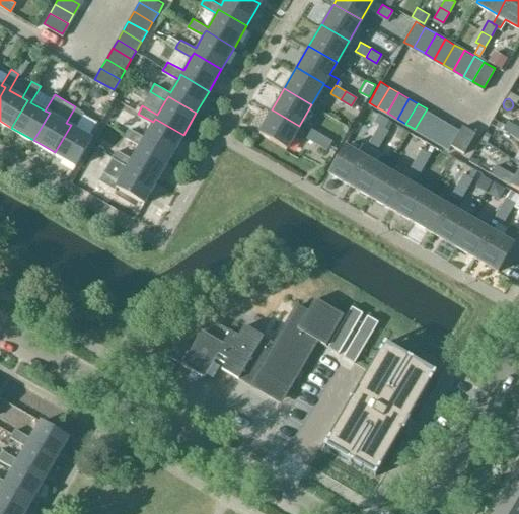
[(71,125),(55,152),(76,164),(92,138),(74,128),(84,112),(75,106),(66,123),(71,125)]
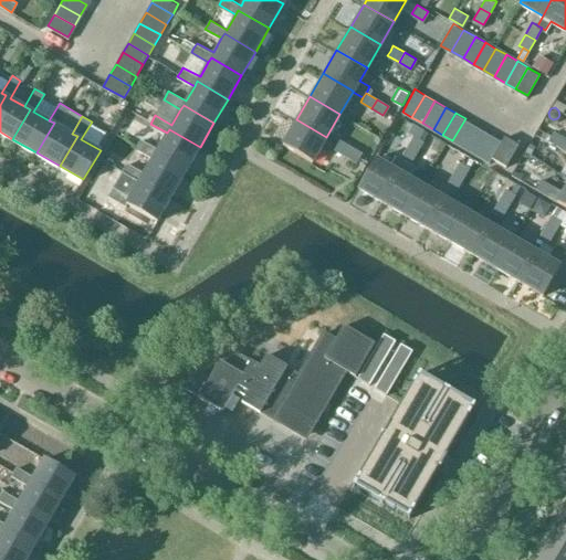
[(462,146),(475,124),(465,118),(452,140),(462,146)]
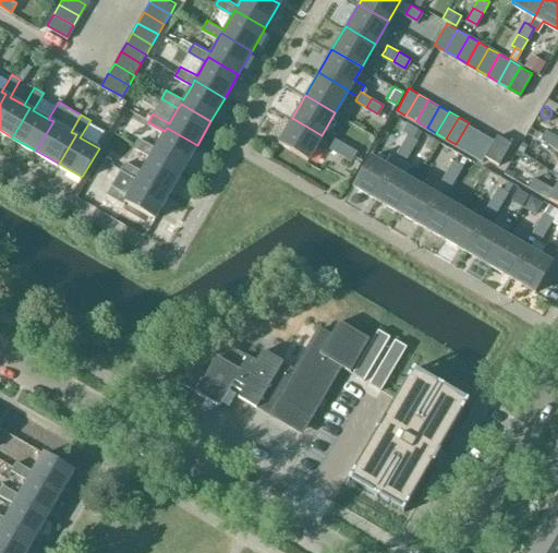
[(308,158),(322,135),(292,118),(279,141),(308,158)]
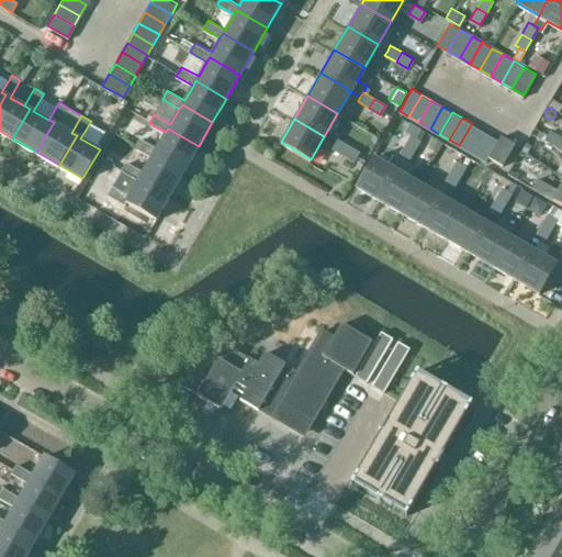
[(411,121),(405,130),(411,133),(416,136),(422,127),(420,126),(412,121),(411,121)]
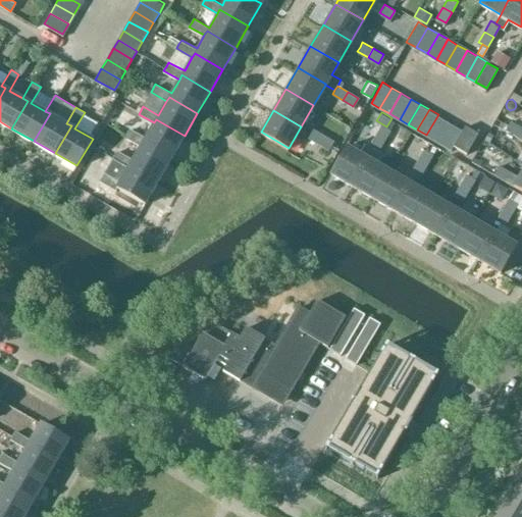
[(435,140),(447,119),(438,114),(426,135),(435,140)]
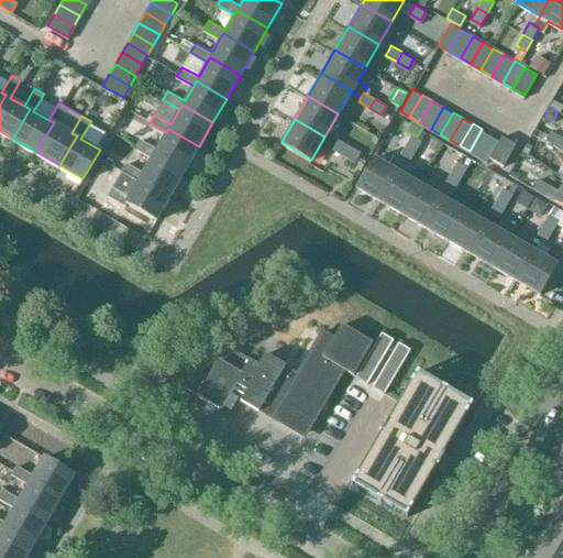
[(138,142),(135,148),(152,156),(155,152),(186,170),(199,146),(168,129),(166,132),(157,148),(141,138),(138,142)]
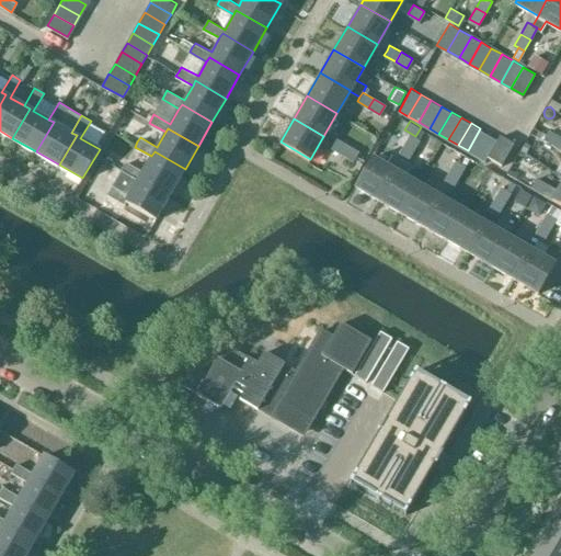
[(477,156),(489,134),(480,128),(468,150),(477,156)]
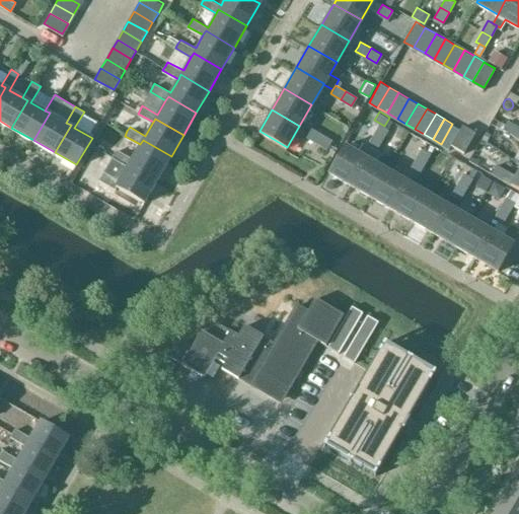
[(518,124),(509,119),(504,127),(515,133),(518,125),(518,124)]
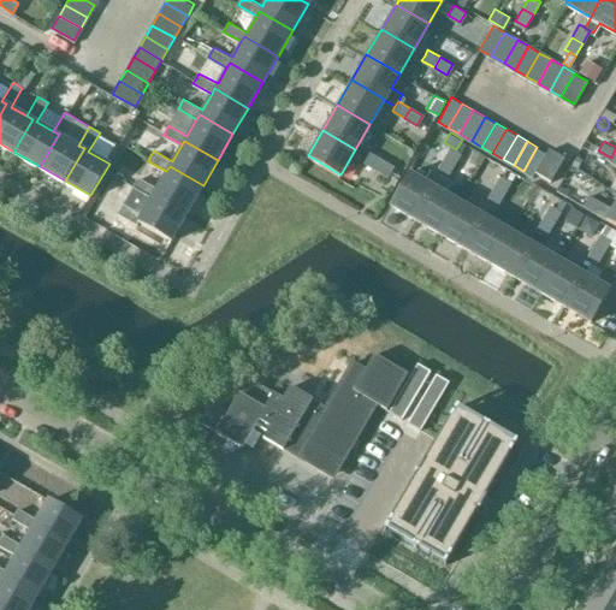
[(450,146),(442,160),(452,166),(461,152),(456,149),(450,146)]
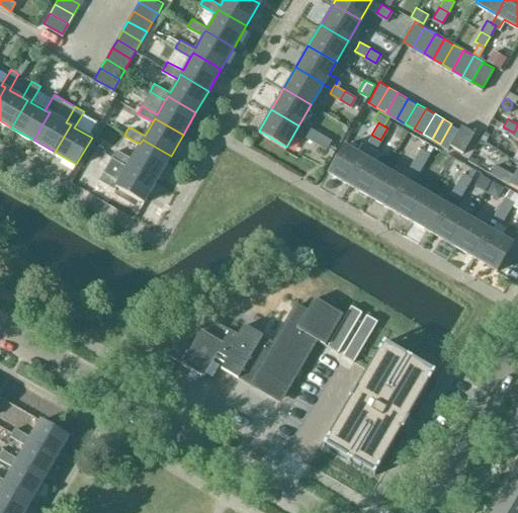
[(450,142),(451,143),(464,150),(476,131),(461,122),(459,127),(458,127),(450,142)]
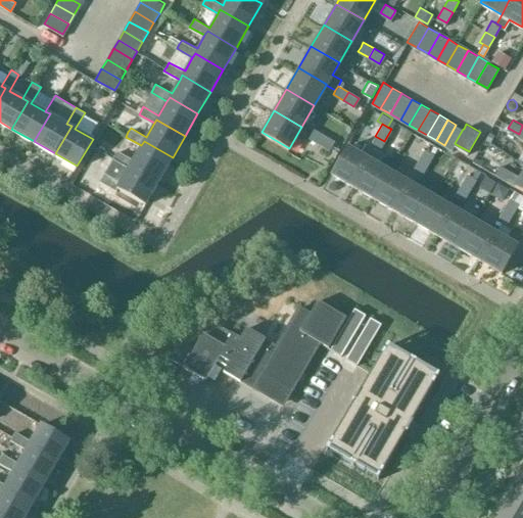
[(413,131),(403,125),(398,132),(409,137),(413,131)]
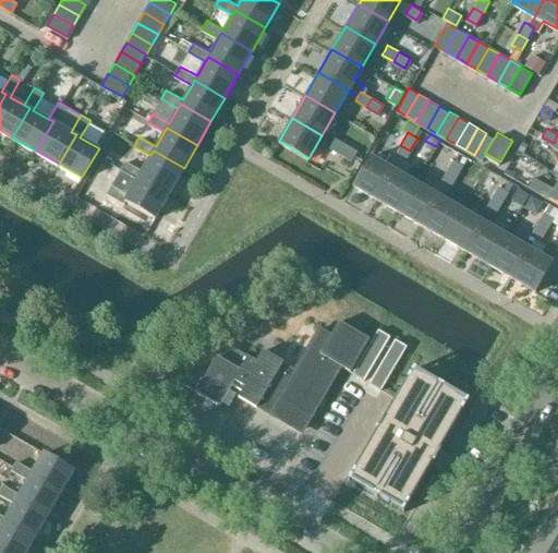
[(485,153),(494,137),(486,133),(474,155),(483,159),(486,154),(485,153)]
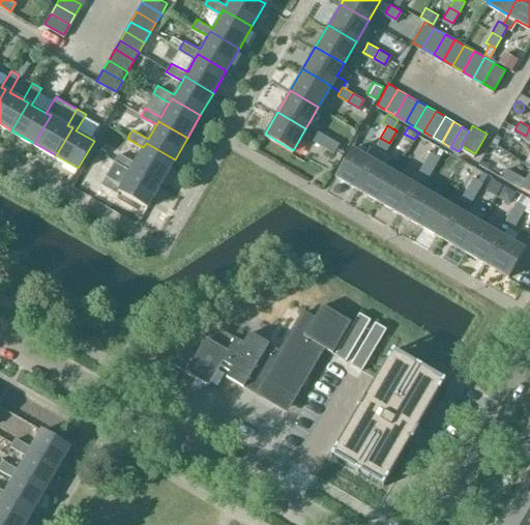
[(315,134),(313,139),(323,145),(328,136),(318,129),(315,134)]
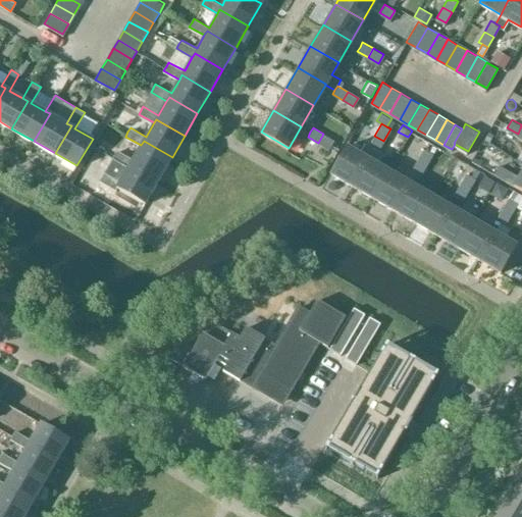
[(486,131),(482,138),(486,141),(490,134),(486,131)]
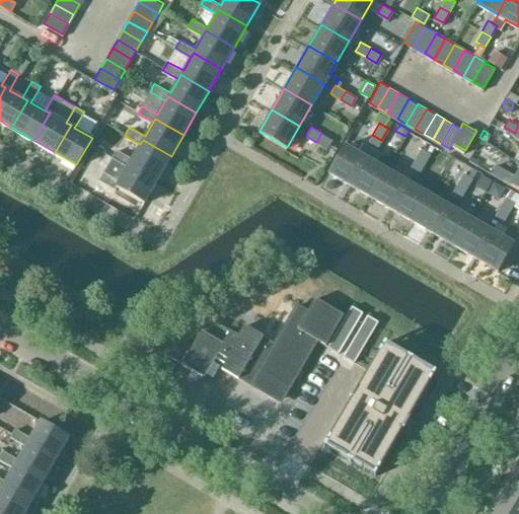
[(321,133),(316,142),(327,148),(332,139),(321,133)]
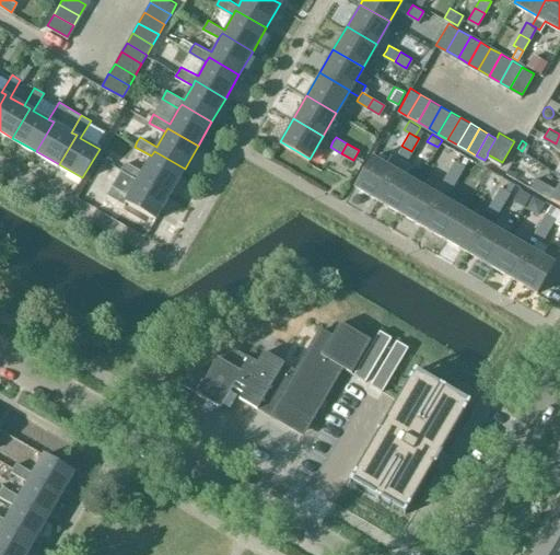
[(397,154),(396,155),(400,158),(406,161),(411,151),(401,146),(397,154)]
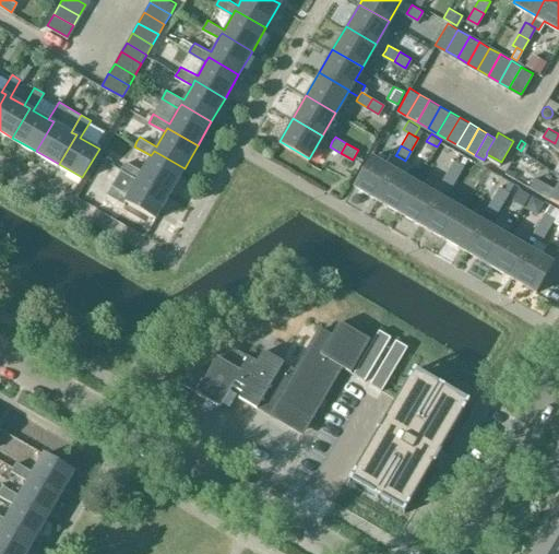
[(123,165),(121,169),(138,179),(140,175),(170,192),(185,168),(154,151),(151,155),(143,169),(126,161),(123,165)]
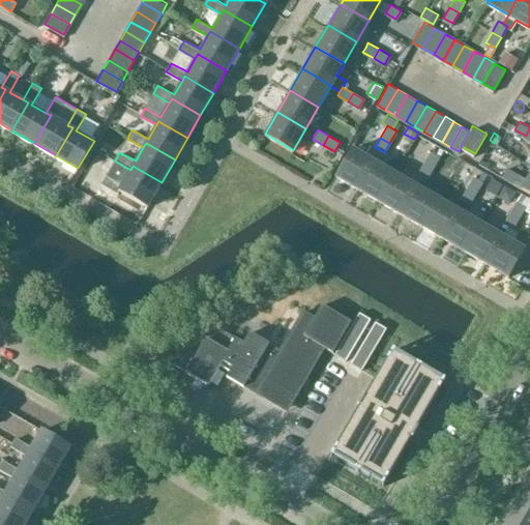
[(352,146),(335,175),(357,187),(379,149),(375,147),(371,145),(365,153),(352,146)]
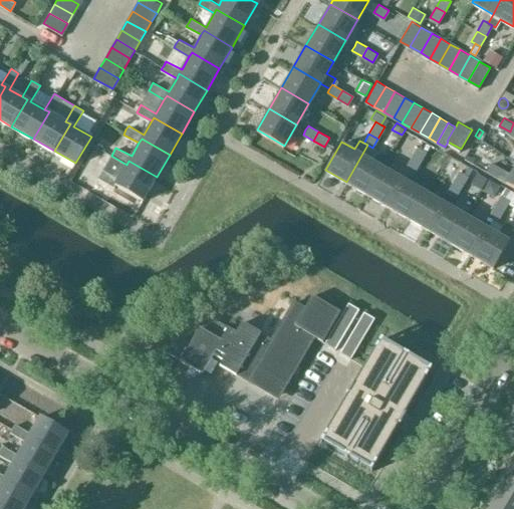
[(367,145),(346,182),(367,194),(383,166),(371,159),(376,151),(372,148),(367,145)]
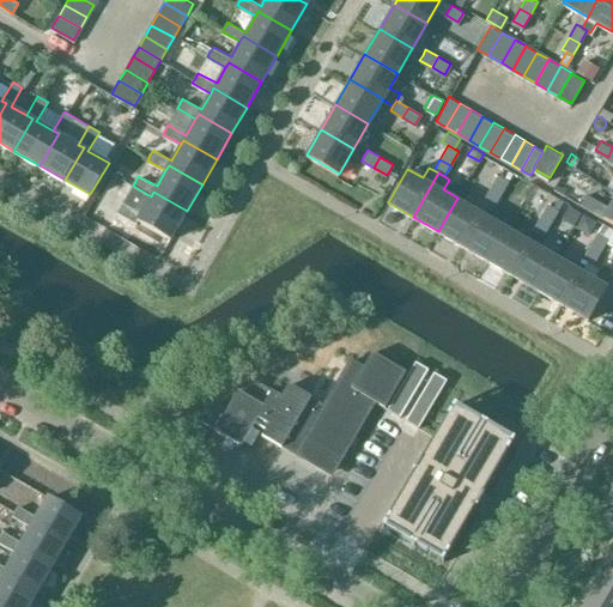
[(497,174),(490,186),(501,192),(508,180),(497,174)]
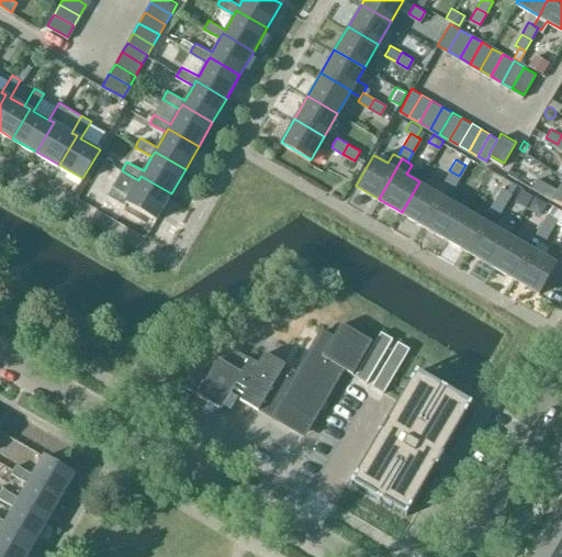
[(122,170),(108,193),(109,195),(124,203),(125,204),(126,201),(157,219),(171,193),(141,176),(138,180),(122,170)]
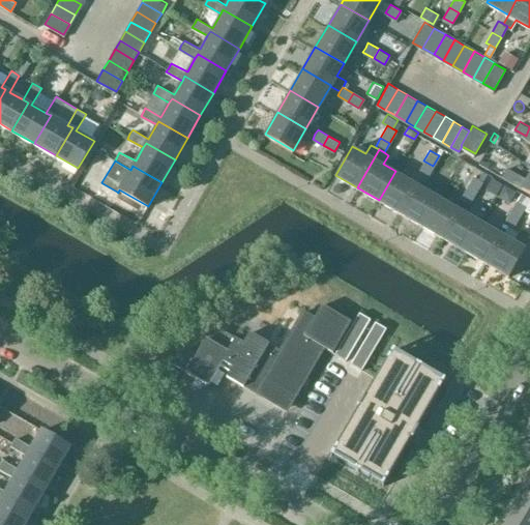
[(423,161),(417,172),(422,174),(427,177),(433,166),(423,161)]
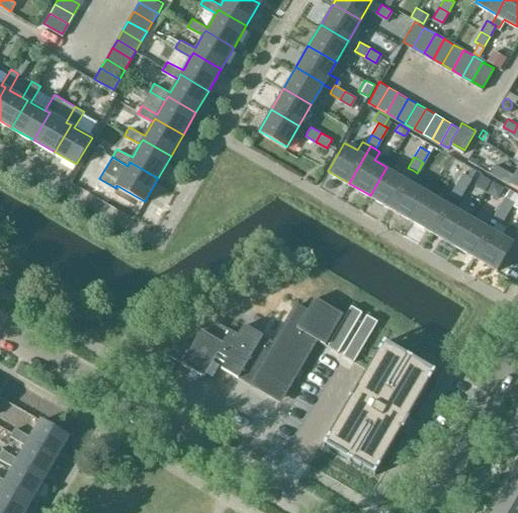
[(497,162),(492,171),(502,177),(507,168),(497,162)]
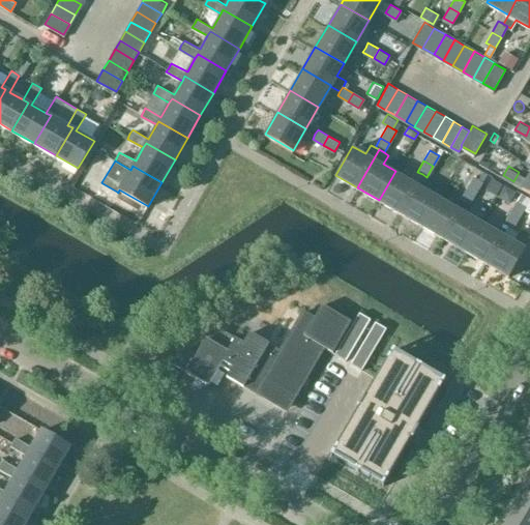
[(395,171),(379,200),(401,212),(417,183),(422,174),(417,172),(414,170),(409,179),(407,178),(395,171)]
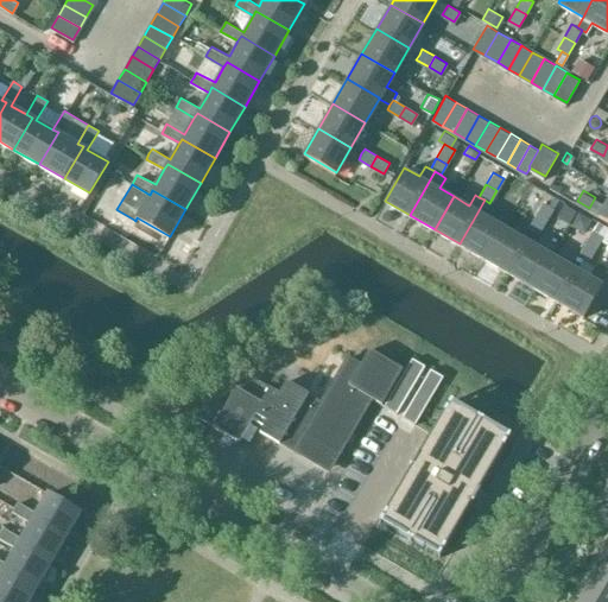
[(595,197),(589,208),(600,214),(607,217),(607,198),(606,203),(595,197)]
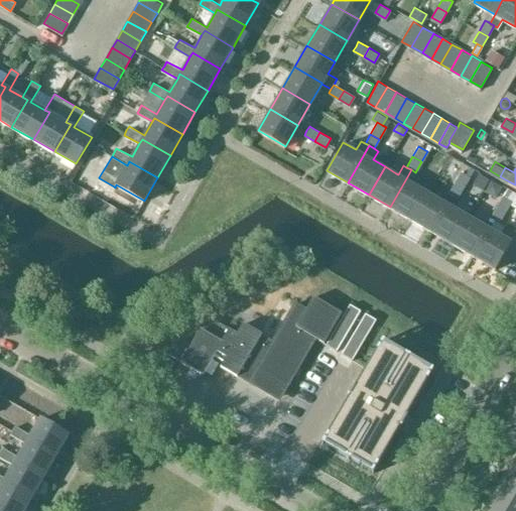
[(461,170),(455,180),(463,185),(469,175),(461,170)]
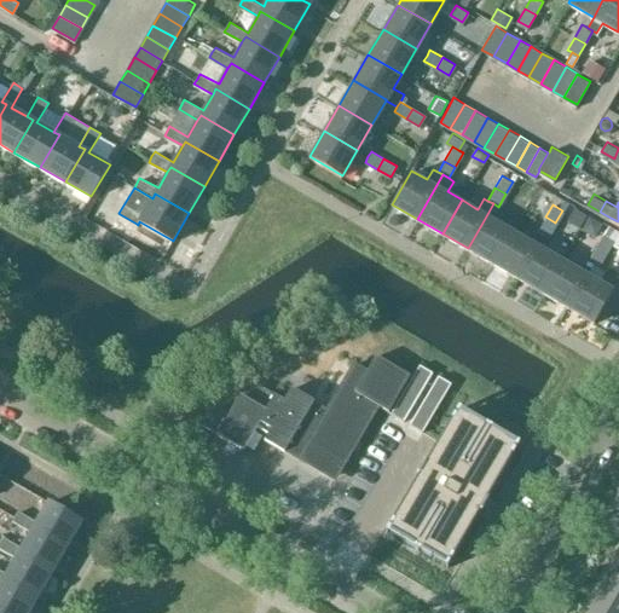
[(579,226),(586,213),(573,206),(566,219),(579,226)]
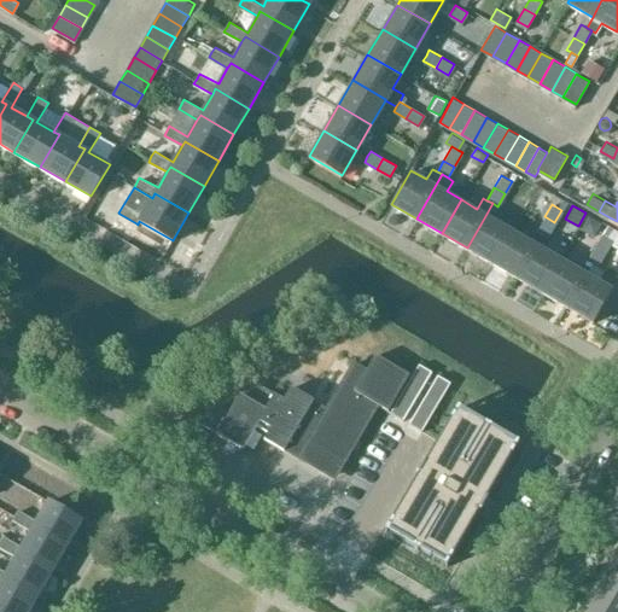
[(493,262),(512,228),(487,214),(467,248),(493,262)]
